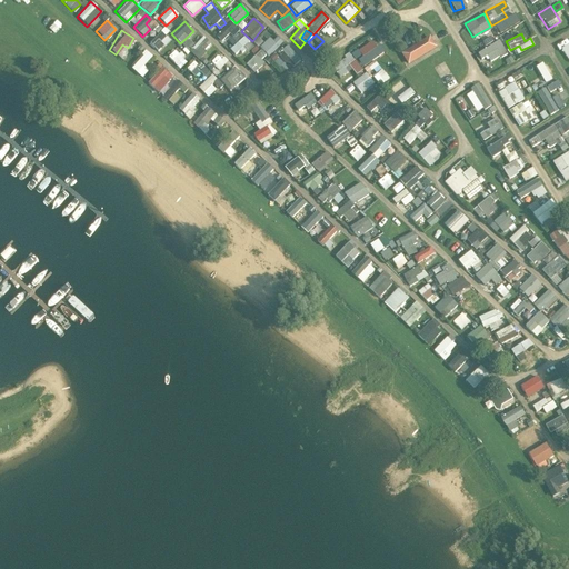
[(198,58),(211,43),(202,36),(189,50),(198,58)]
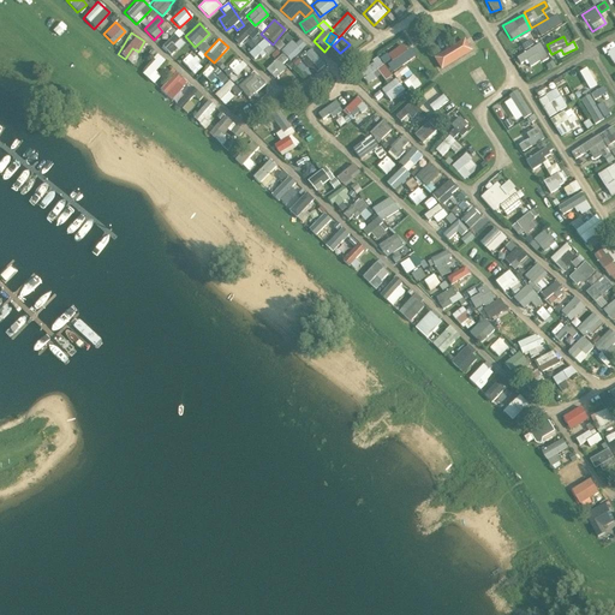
[(263,39),(246,53),(252,60),(269,46),(263,39)]
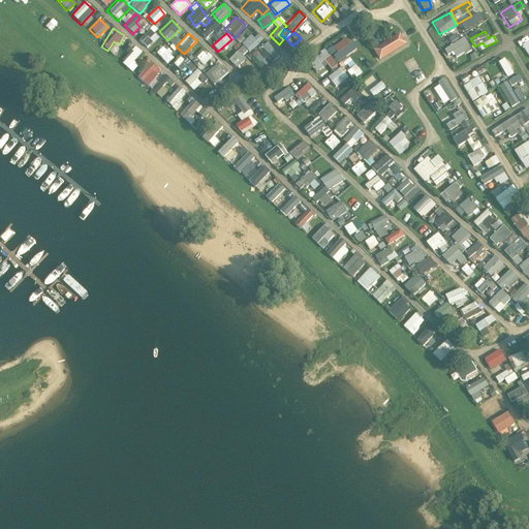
[(256,34),(253,38),(248,34),(240,45),(250,52),(260,37),(256,34)]
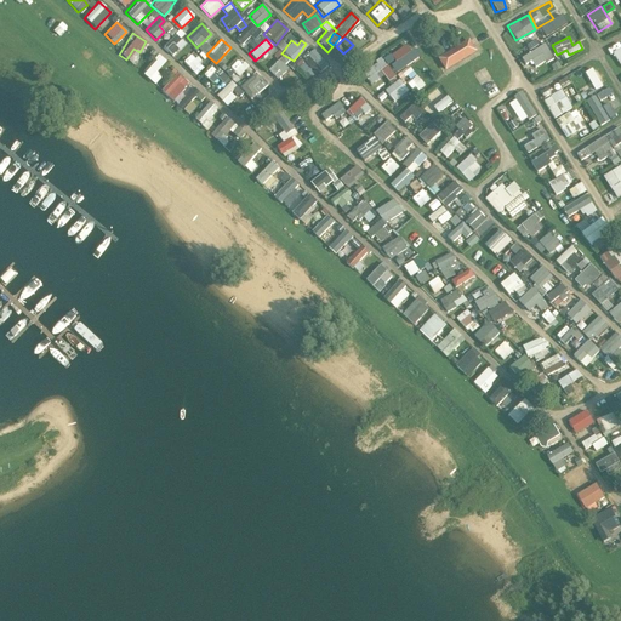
[(445,70),(477,52),(469,40),(438,60),(445,70)]
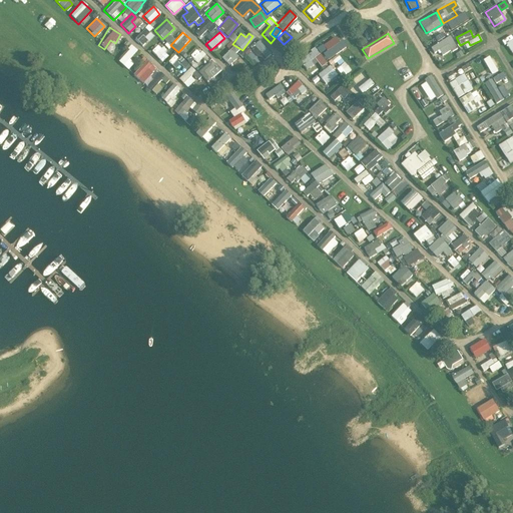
[(169,34),(164,39),(168,44),(174,39),(169,34)]
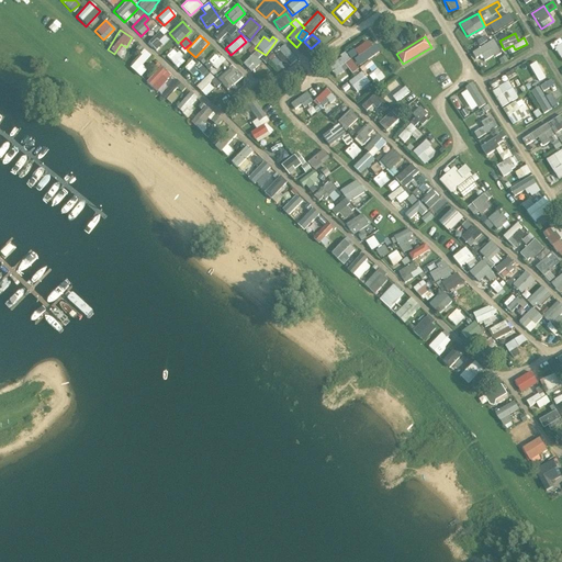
[(472,57),(480,54),(482,59),(492,55),(490,48),(496,46),(493,40),(469,51),(472,57)]
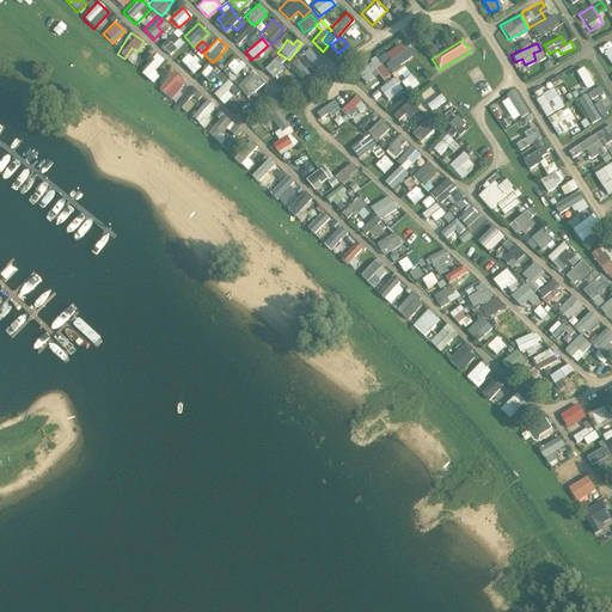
[(401,46),(386,50),(389,57),(403,53),(401,46)]
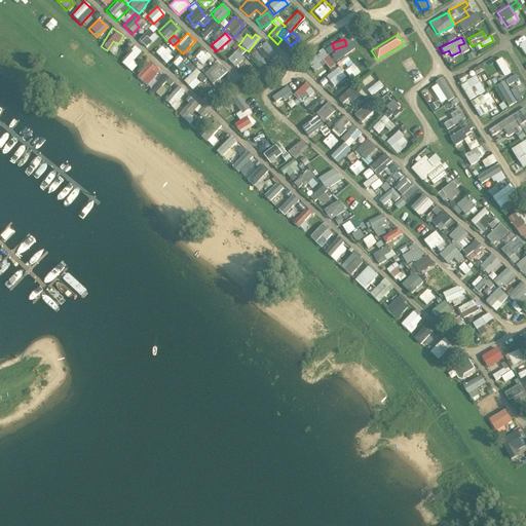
[(268,63),(277,55),(265,40),(256,47),(268,63)]
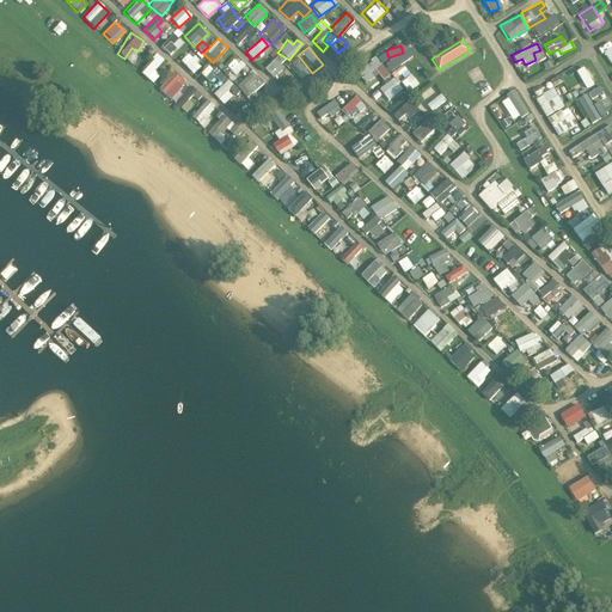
[(392,72),(412,54),(405,47),(385,65),(392,72)]
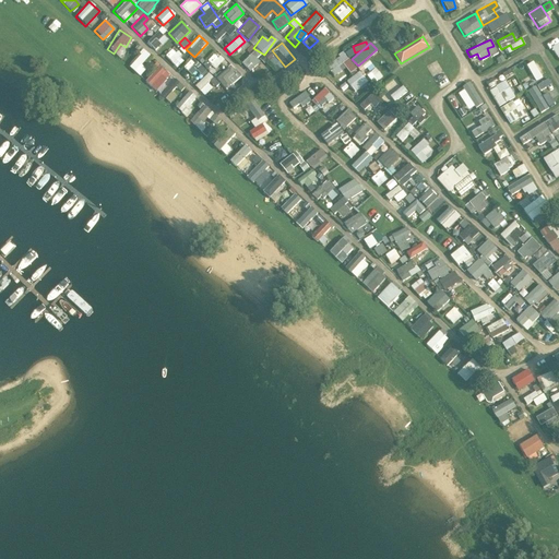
[(352,48),(345,51),(348,58),(355,54),(352,48)]
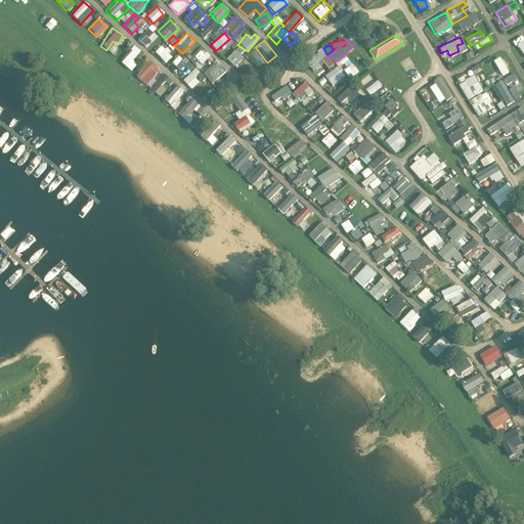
[(244,57),(241,54),(244,50),(239,46),(224,59),(232,68),(244,57)]
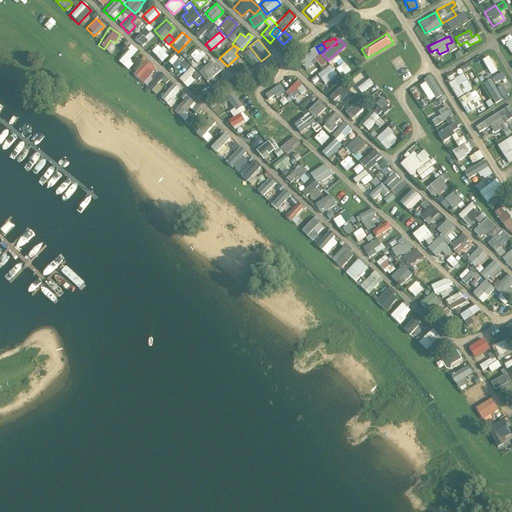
[(125,70),(131,63),(127,59),(135,50),(131,46),(116,60),(125,70)]
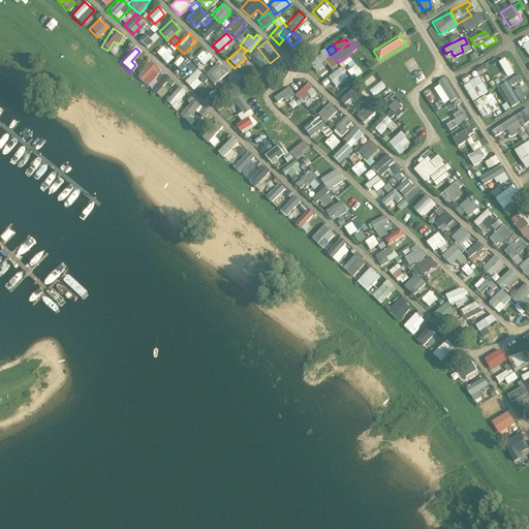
[(195,58),(203,65),(211,56),(204,49),(195,58)]
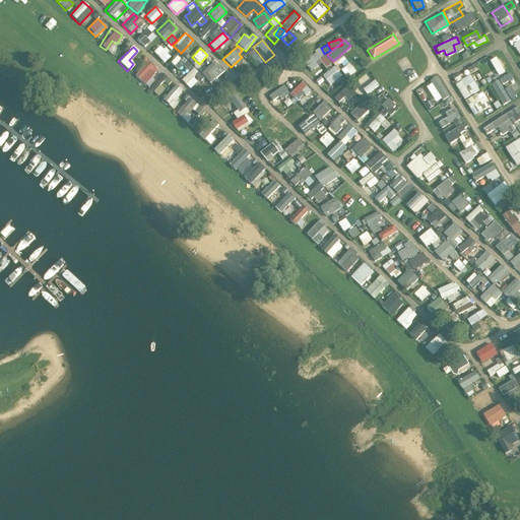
[(323,51),(305,58),(309,70),(317,67),(315,61),(320,59),(323,67),(328,65),(323,51)]
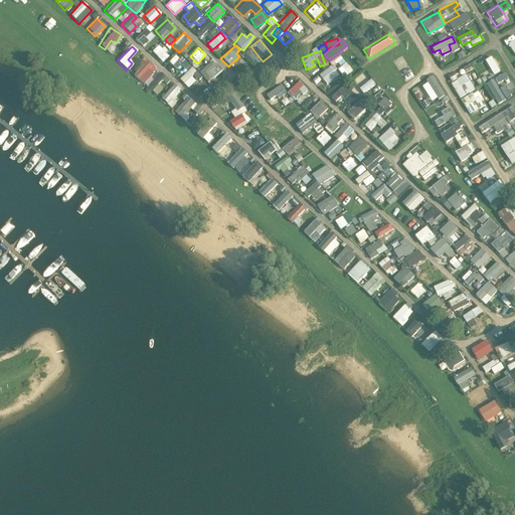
[(181,54),(177,57),(185,69),(189,66),(181,54)]
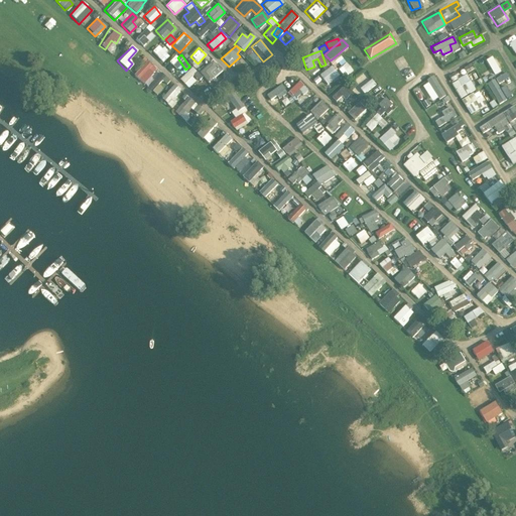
[(485,60),(493,74),(504,68),(496,54),(485,60)]
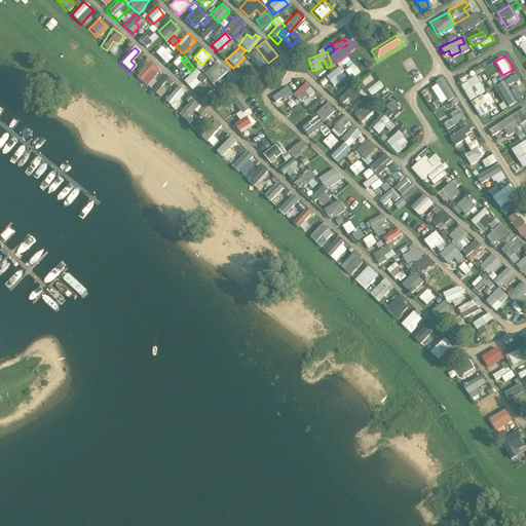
[(172,63),(179,70),(185,65),(178,57),(172,63)]
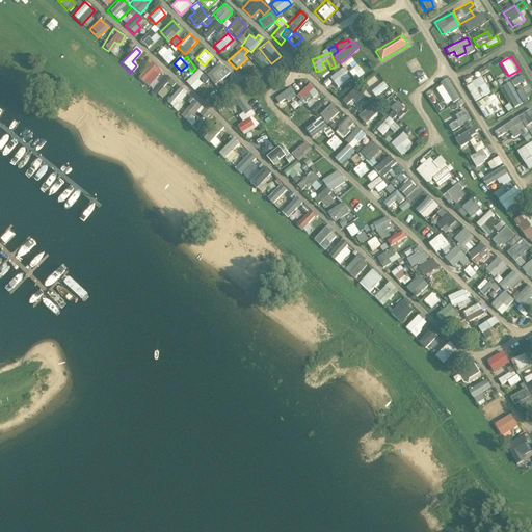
[(353,79),(363,73),(352,57),(342,64),(346,70),(346,69),(353,79)]
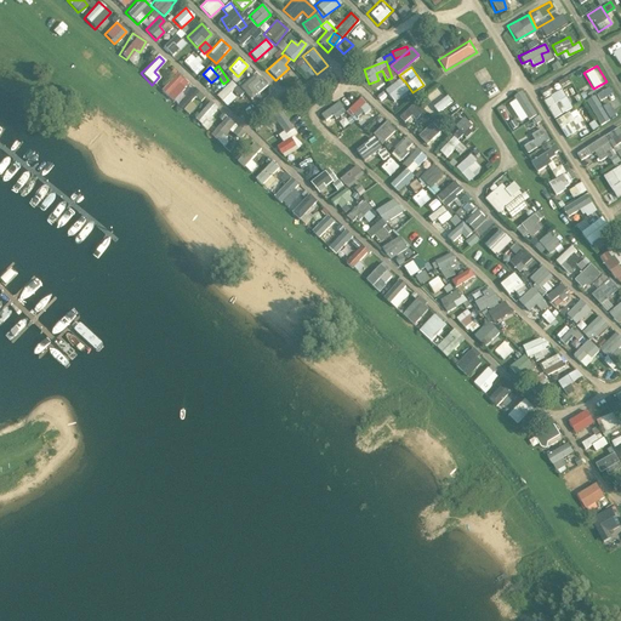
[(255,72),(233,90),(239,96),(243,92),(250,100),(267,85),(255,72)]
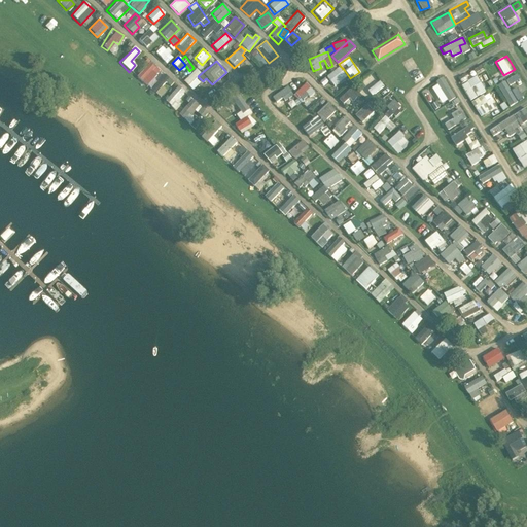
[(148,62),(135,76),(144,85),(159,70),(148,62)]
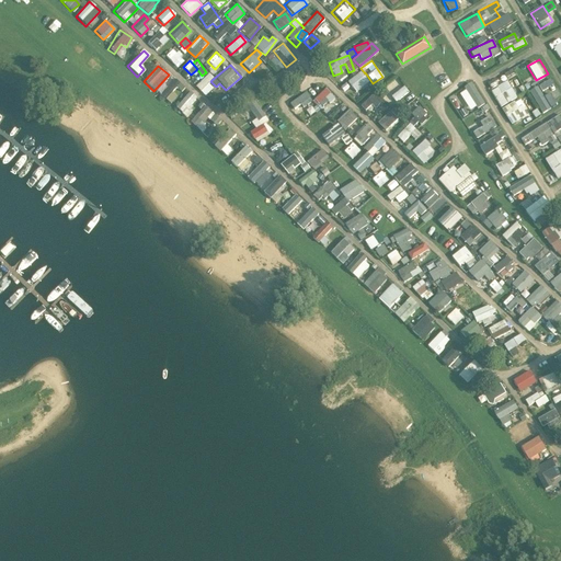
[(355,92),(368,82),(359,71),(346,81),(355,92)]
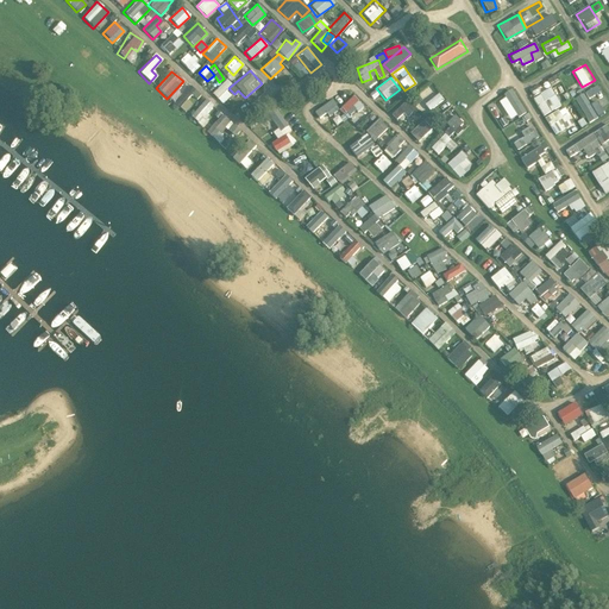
[(217,99),(231,83),(225,79),(211,93),(217,99)]
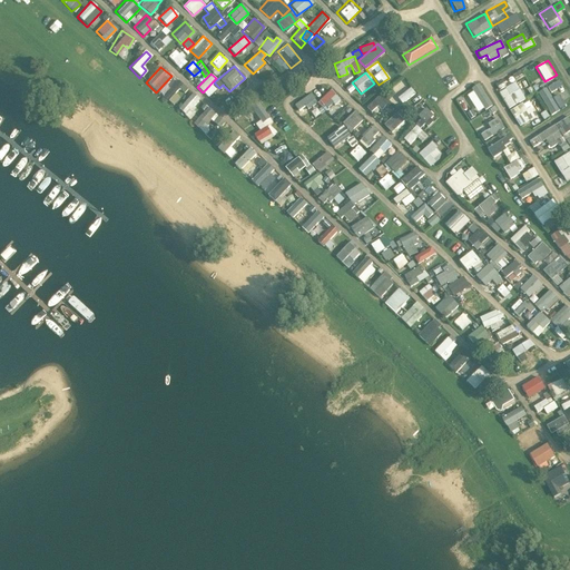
[(400,102),(414,94),(405,79),(391,88),(400,102)]
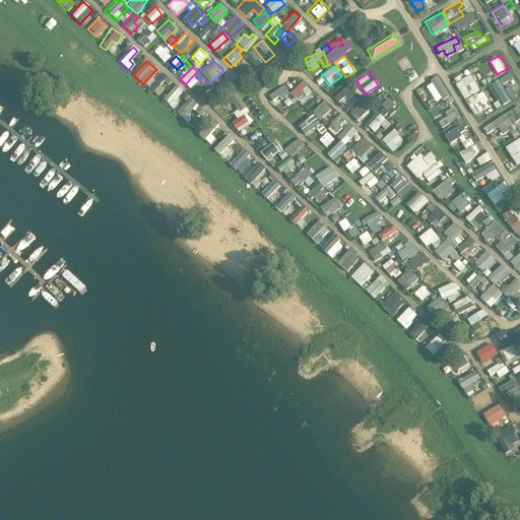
[(460,79),(469,95),(478,90),(469,74),(460,79)]
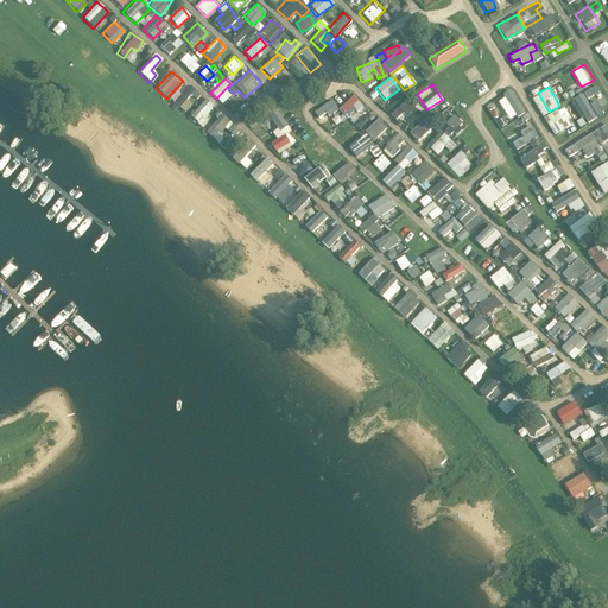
[(508,88),(500,94),(514,118),(524,112),(508,88)]
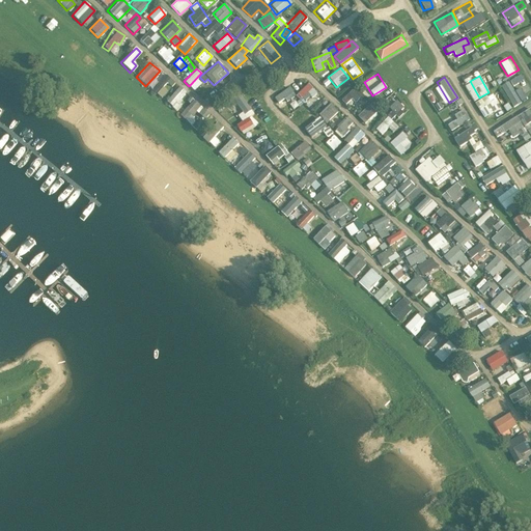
[(472,101),(478,98),(469,82),(464,85),(472,101)]
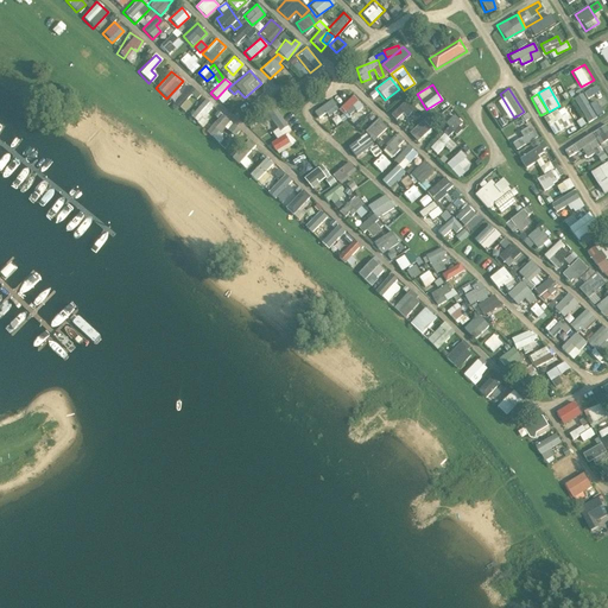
[(348,116),(360,103),(352,95),(339,107),(348,116)]
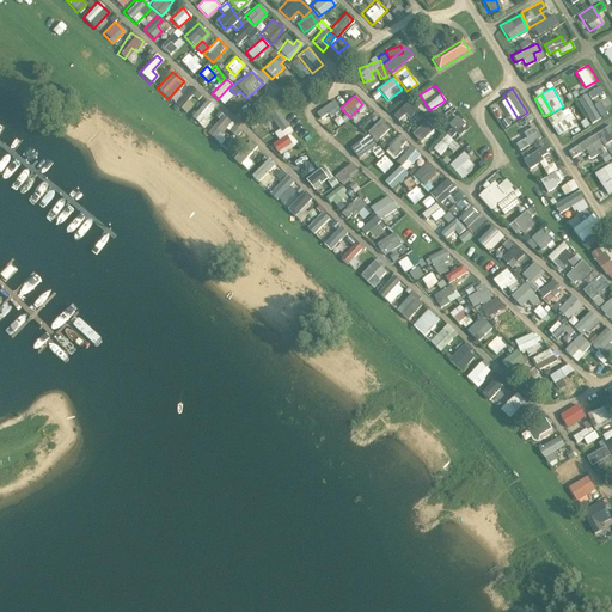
[(206,99),(189,116),(200,127),(209,117),(206,114),(213,106),(206,99)]
